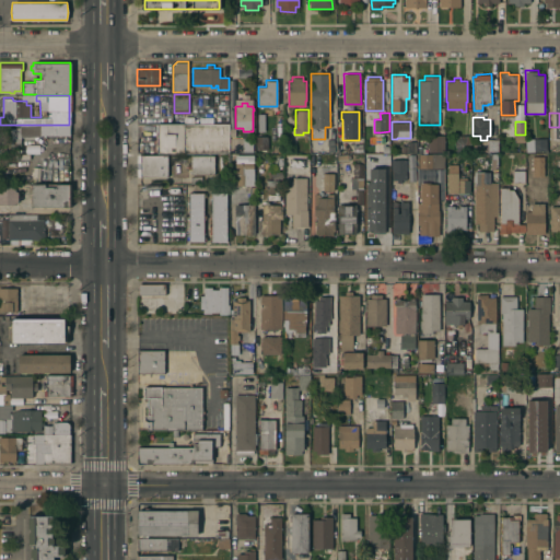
[(69,135),(39,135),(39,136),(21,136),(21,146),(12,146),(12,153),(0,153),(0,147),(2,147),(2,138),(0,138),(0,125),(69,125),(69,135)]
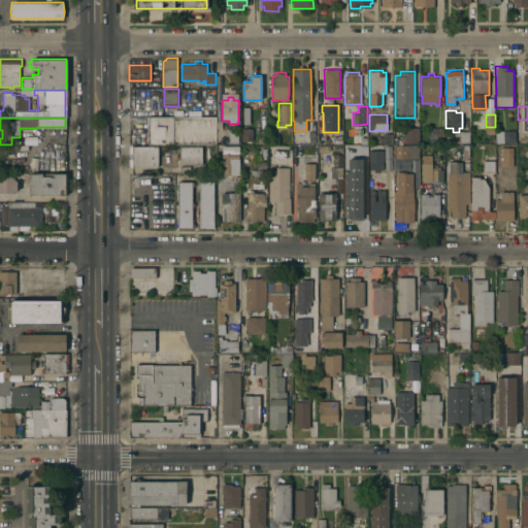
[(149,144),(149,118),(216,118),(216,143),(149,144)]
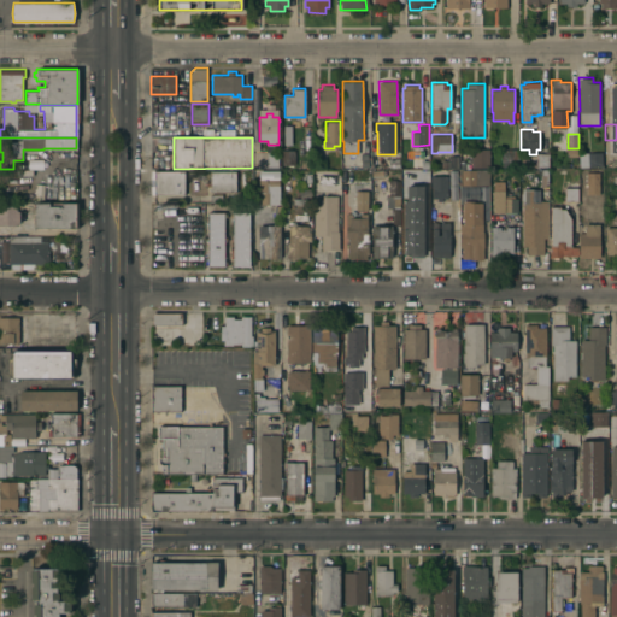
[(489,166),(471,168),(471,156),(470,156),(470,148),(489,148),(489,166)]
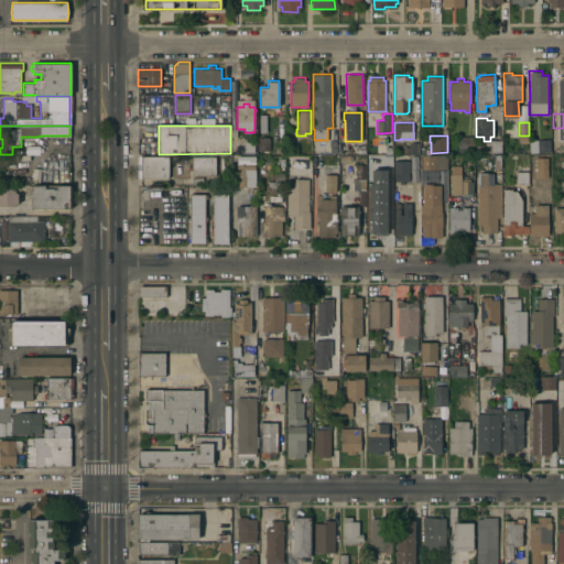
[(459,152),(459,148),(458,148),(458,137),(474,136),(474,147),(474,152),(459,152)]
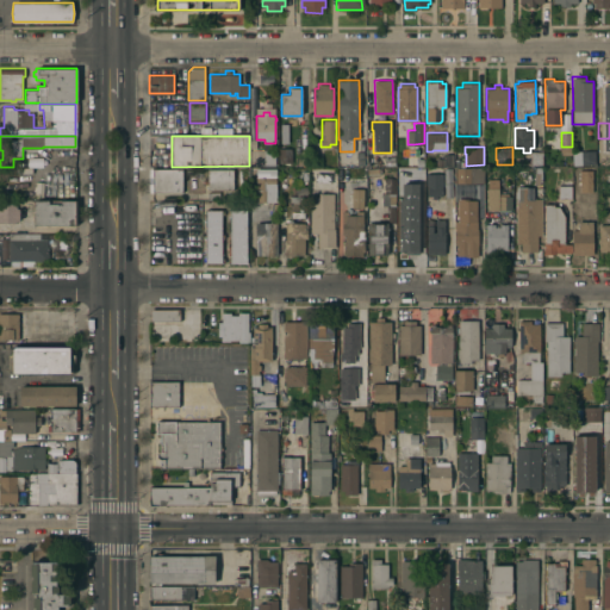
[(250,165),(250,149),(253,149),(253,148),(263,148),(263,149),(275,149),(275,165),(250,165)]
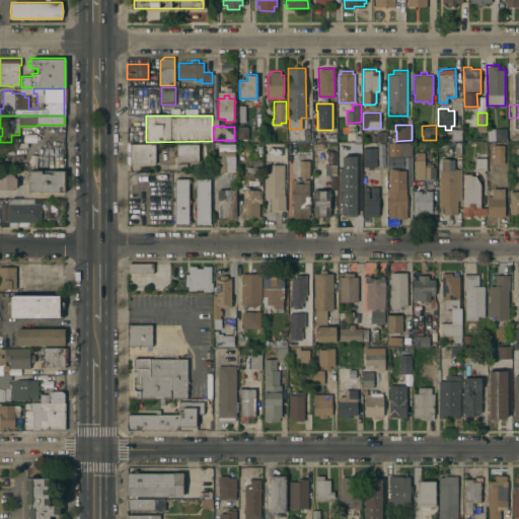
[(452,140),(452,129),(461,128),(461,140),(452,140)]
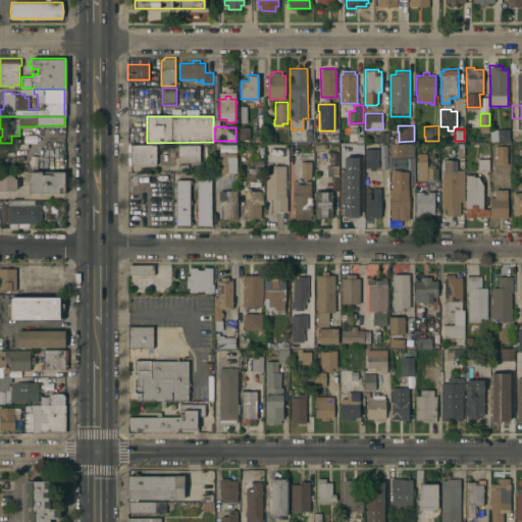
[(510,140),(498,141),(497,128),(510,128),(510,140)]
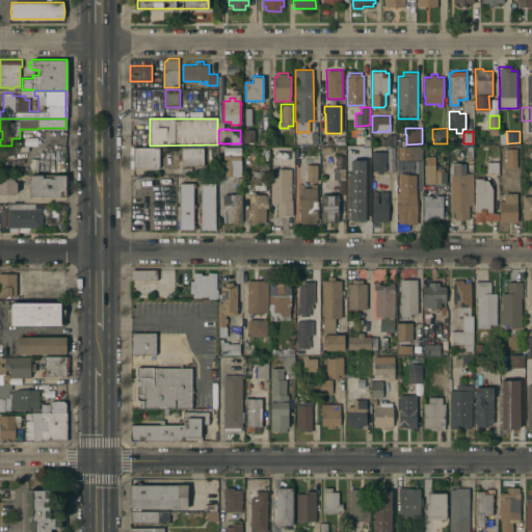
[(410,157),(397,157),(397,145),(410,145),(410,157)]
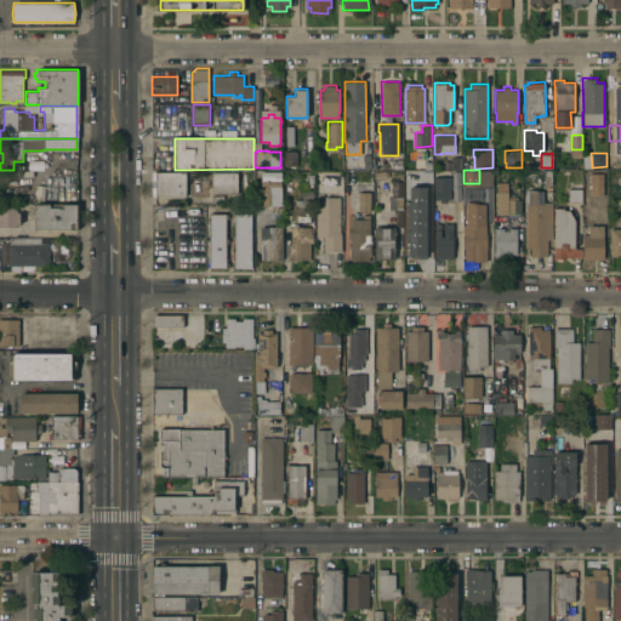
[(155,194),(155,171),(186,171),(186,194),(155,194)]
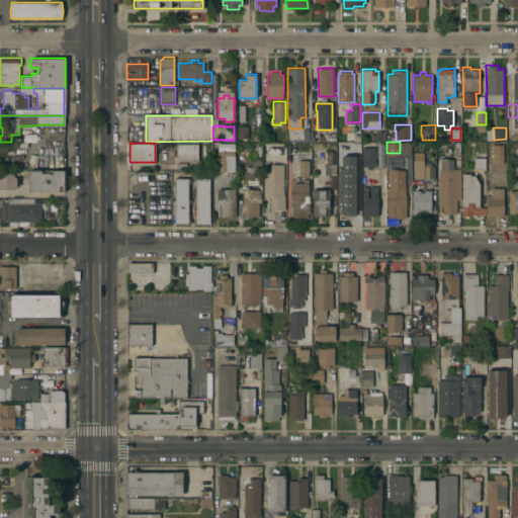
[(177,161),(177,156),(174,156),(174,151),(177,151),(177,143),(198,143),(198,161),(177,161)]
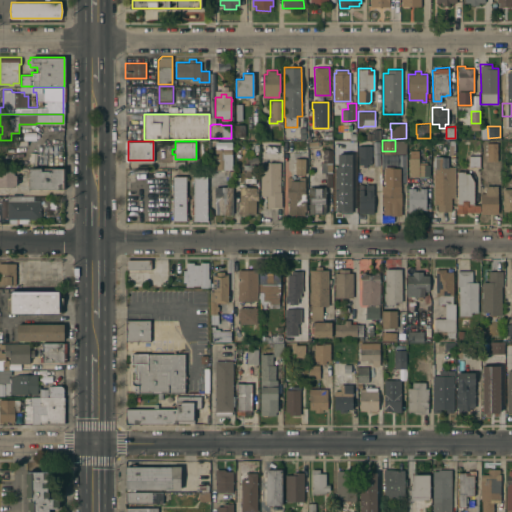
[(232,169),(216,169),(216,159),(215,159),(215,141),(232,141),(232,169)]
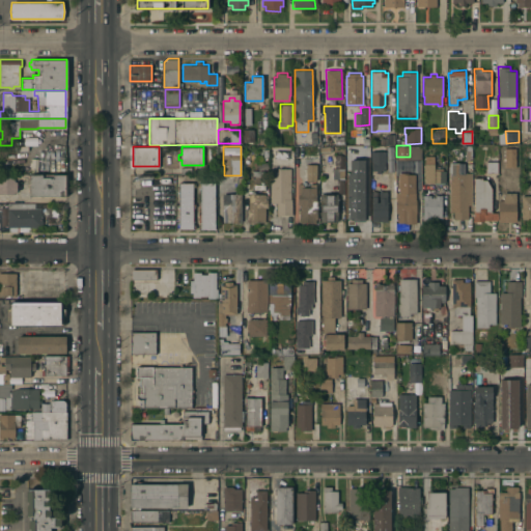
[(383,160),(386,160),(386,170),(382,170),(382,172),(372,172),(372,160),(370,160),(370,150),(380,150),(380,154),(383,154),(383,160)]
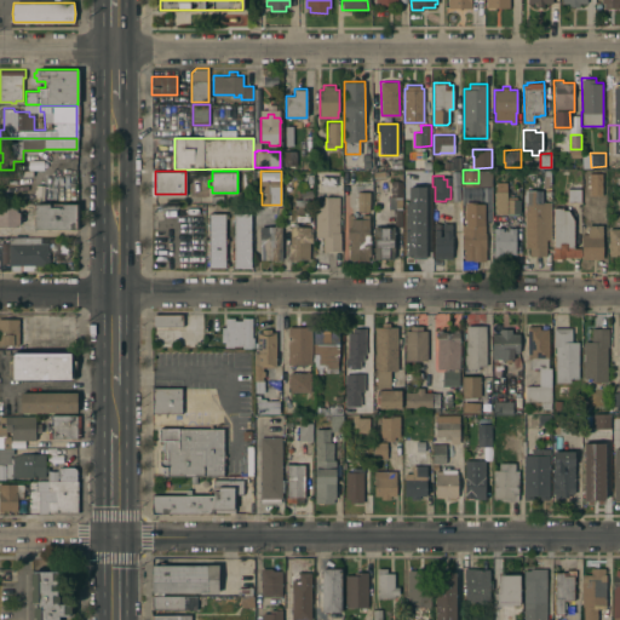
[(526,188),(543,188),(543,189),(547,189),(547,201),(551,201),(551,239),(546,239),(546,254),(530,254),(529,246),(526,246),(526,188)]
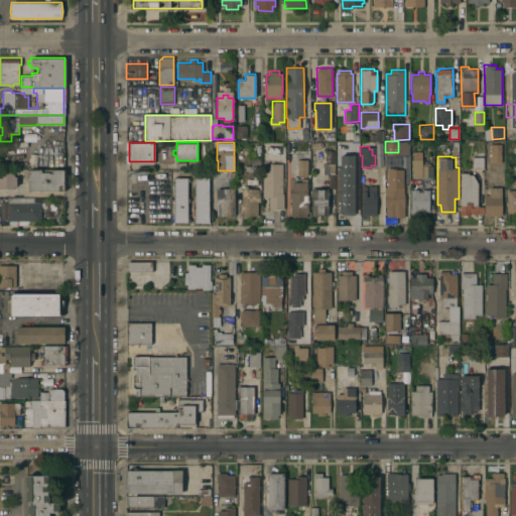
[(472,167),(472,156),(484,156),(484,167),(472,167)]
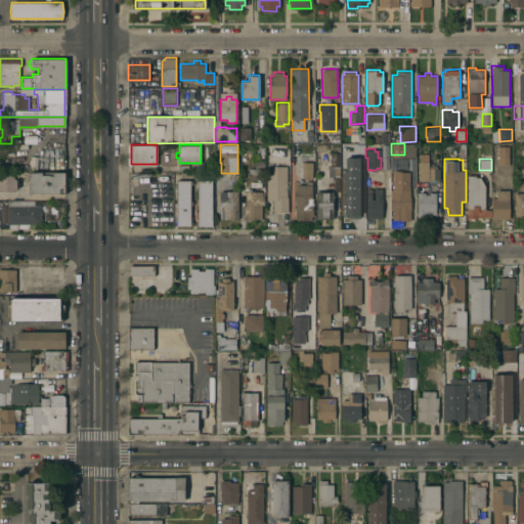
[(312,178),(302,178),(303,162),(312,162),(312,178)]
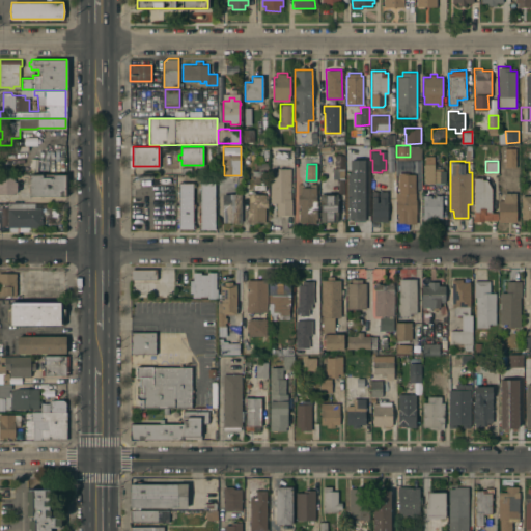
[(434,184),(423,184),(423,164),(434,164),(434,168),(443,167),(443,170),(445,170),(446,182),(434,182),(434,184)]
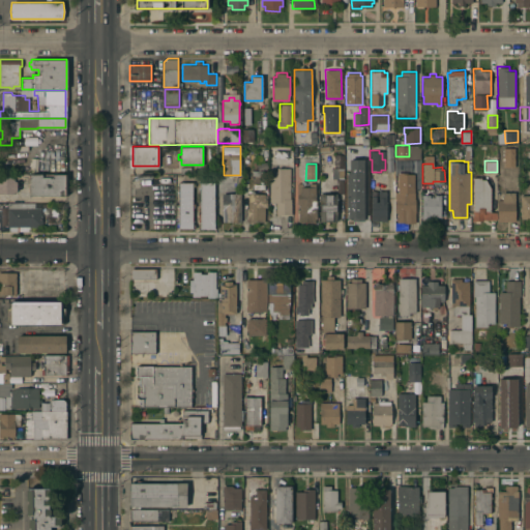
[(344,167),(344,178),(332,178),(332,167),(344,167)]
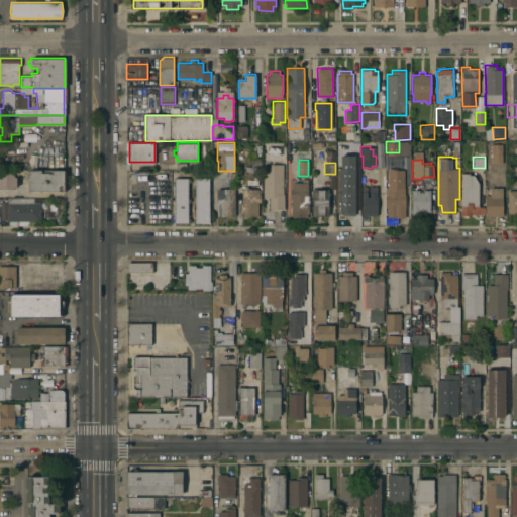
[(283,193),(284,193),(284,208),(270,208),(270,197),(264,197),(264,167),(271,167),(271,164),(283,164),(283,193)]
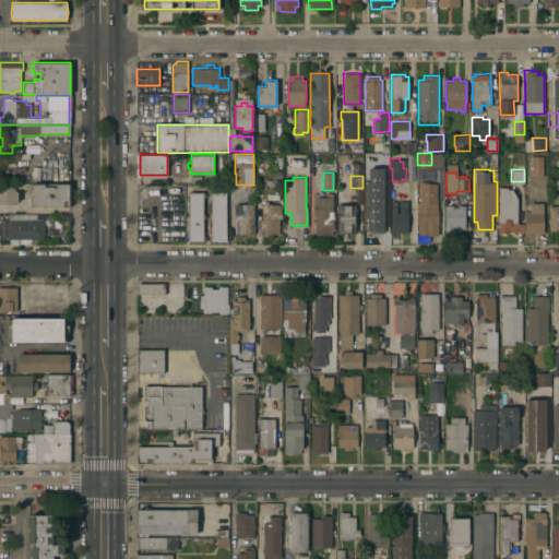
[(418,202),(418,182),(428,182),(428,185),(436,185),(436,201),(438,201),(438,235),(427,235),(427,234),(419,234),(419,224),(417,224),(417,202),(418,202)]
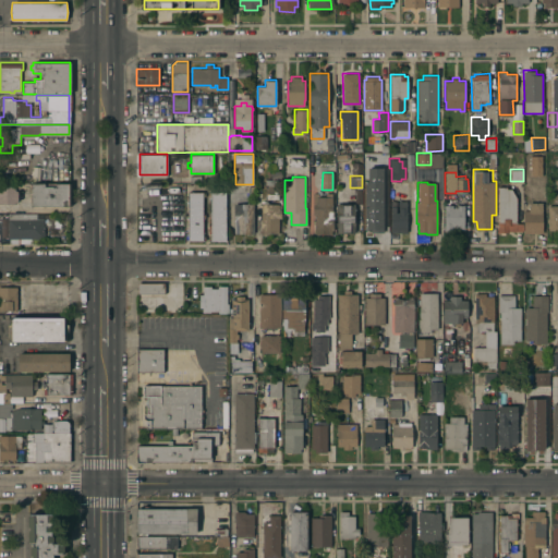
[(0,204),(0,184),(15,184),(15,190),(17,190),(17,202),(15,202),(15,204),(0,204)]
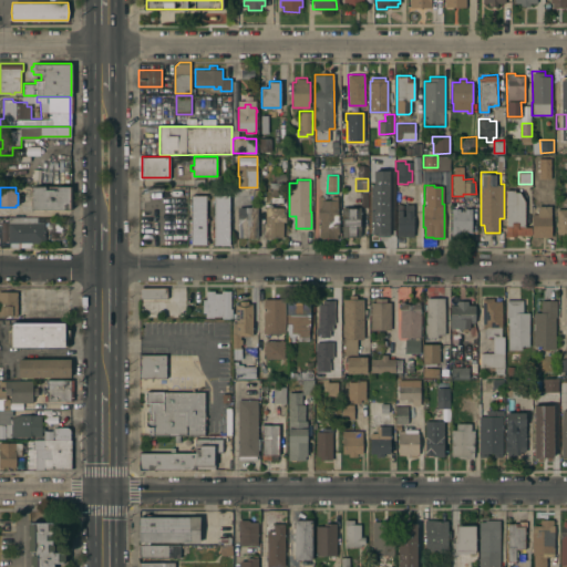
[(32,208),(32,187),(70,187),(70,208),(32,208)]
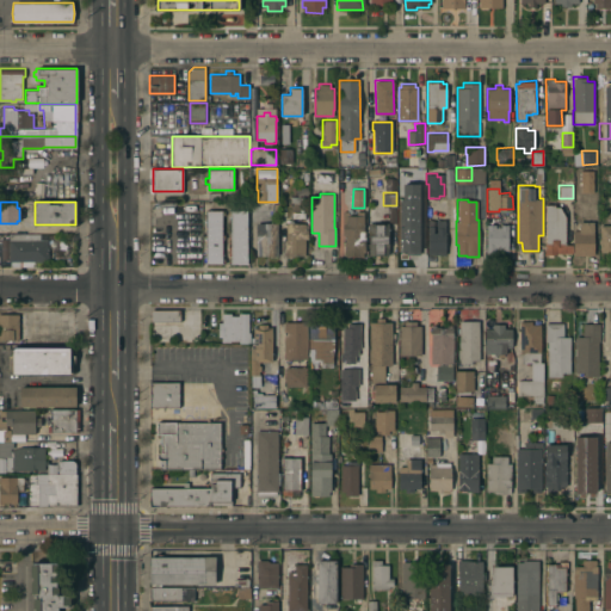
[(566,244),(573,244),(573,252),(556,252),(556,254),(554,254),(554,257),(548,257),(548,254),(544,254),(544,244),(545,244),(545,204),(551,204),(554,205),(556,207),(560,207),(566,216),(566,244)]
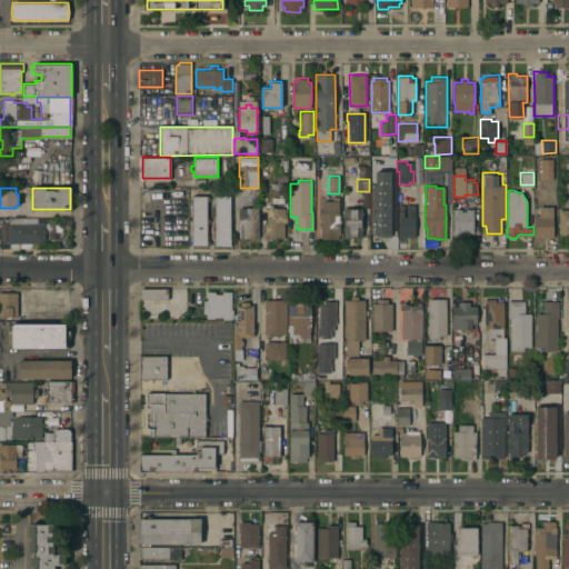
[(216,245),(215,196),(230,195),(230,203),(232,202),(232,206),(230,206),(230,245),(216,245)]
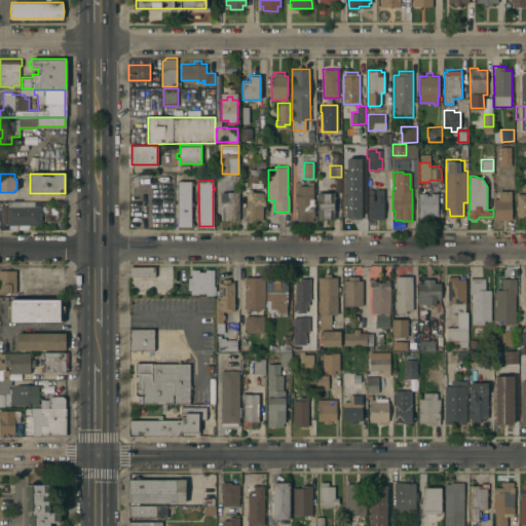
[(178,181),(191,181),(193,181),(193,185),(191,185),(191,201),(194,201),(194,204),(191,204),(191,222),(193,222),(193,225),(191,225),(191,226),(178,226),(178,181)]
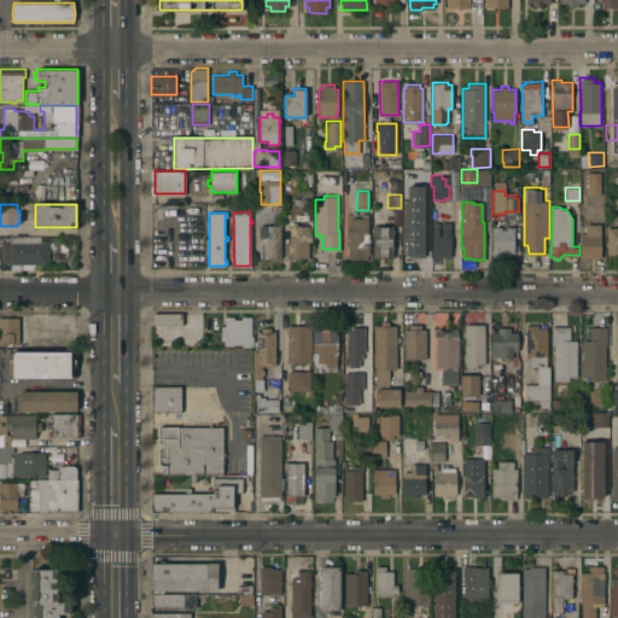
[(368,233),(369,233),(369,255),(367,255),(367,260),(357,260),(357,257),(348,257),(348,237),(347,237),(347,213),(353,213),(353,217),(360,217),(360,213),(368,213),(368,233)]
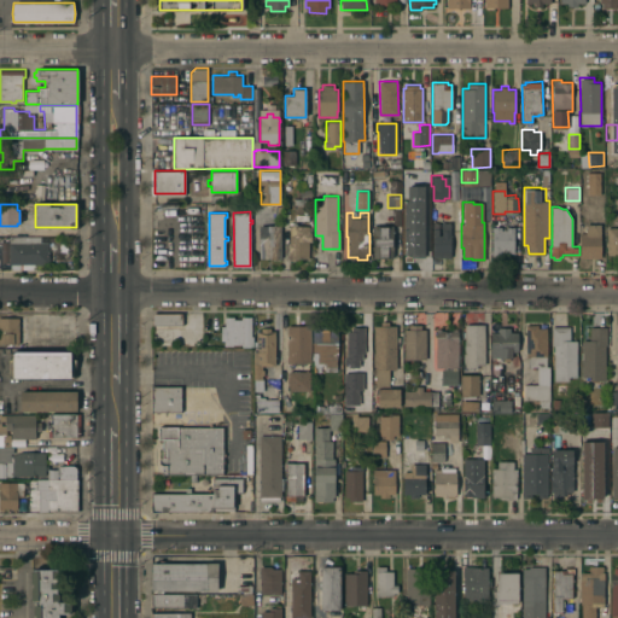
[(450,231),(453,231),(453,235),(450,235),(450,257),(444,257),(444,258),(441,258),(441,257),(433,257),(432,227),(442,227),(442,222),(450,222),(450,231)]
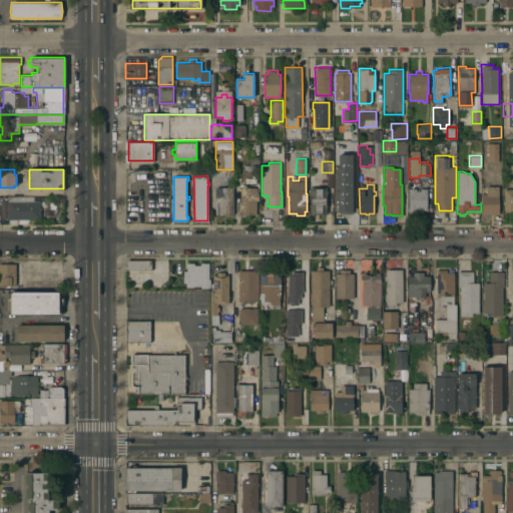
[(499,214),(481,213),(481,192),(487,192),(487,185),(499,185),(499,214)]
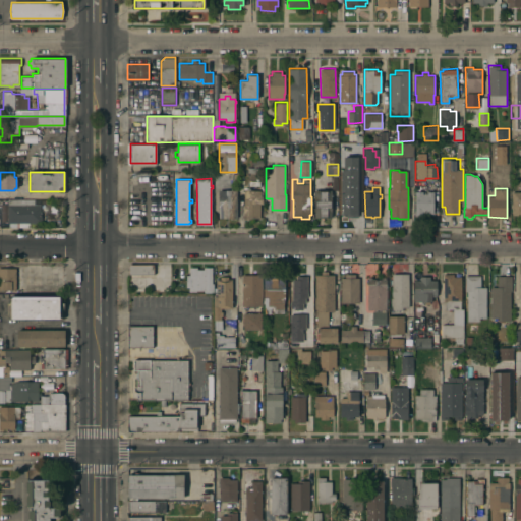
[(237,218),(219,218),(219,189),(237,189),(237,218)]
